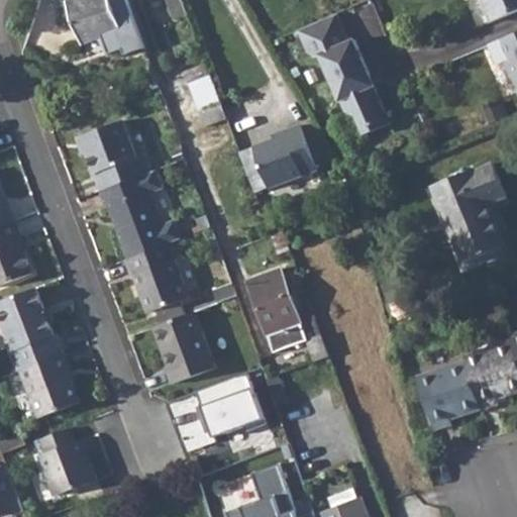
[(110,0),(76,0),(68,4),(83,44),(121,29),(110,0)]
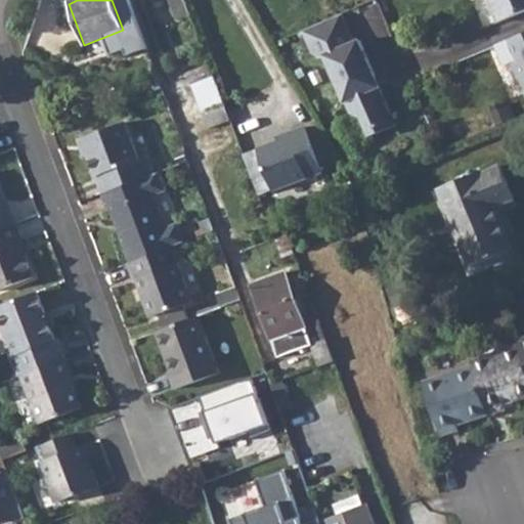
[(184,0),(169,0),(177,22),(190,15),(184,0)]
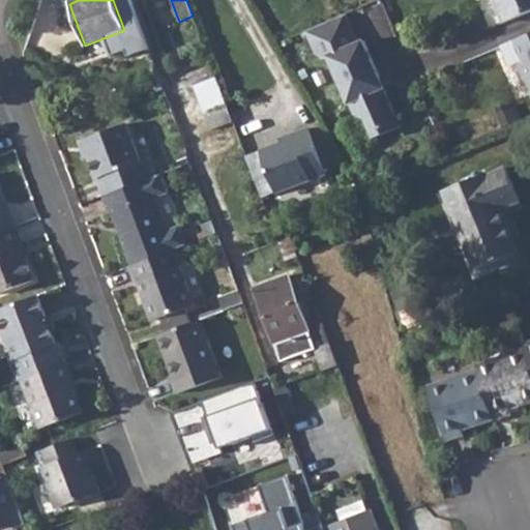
[(529,0),(493,0),(502,23),(529,10),(529,0)]
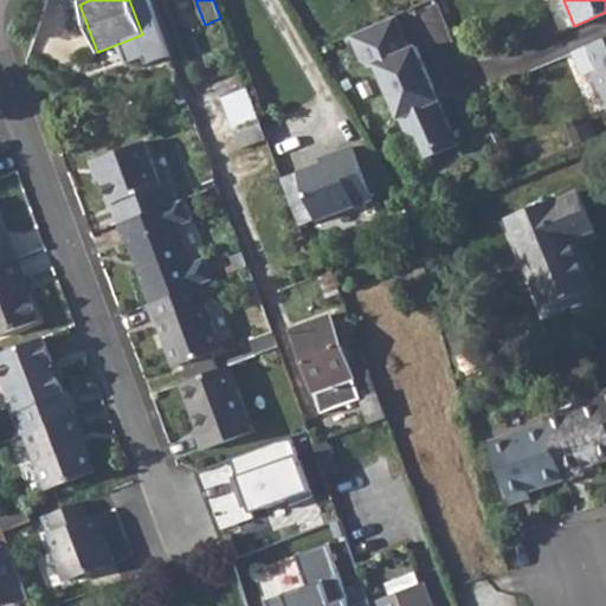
[(395,14),(352,33),(362,59),(371,64),(375,62),(398,114),(401,113),(407,127),(417,130),(423,147),(436,150),(458,141),(438,98),(436,98),(431,89),(433,85),(416,43),(407,46),(395,14)]
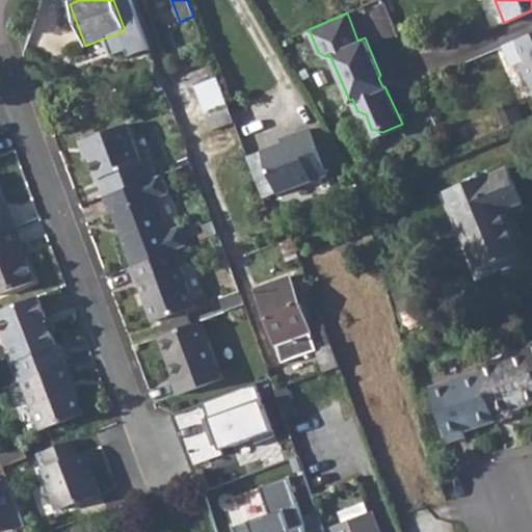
[(531,33),(503,46),(511,68),(520,64),(531,94),(531,33)]
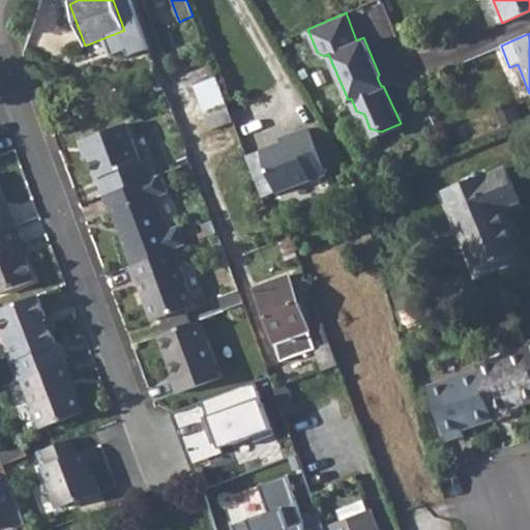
[(216,79),(195,87),(200,100),(222,93),(216,79)]
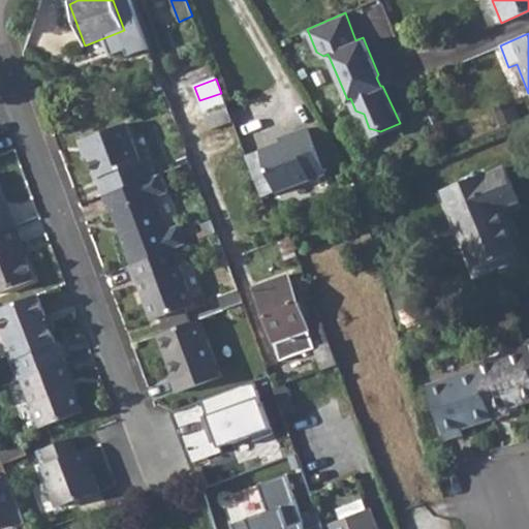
[(221,93),(199,100),(210,130),(232,123),(221,93)]
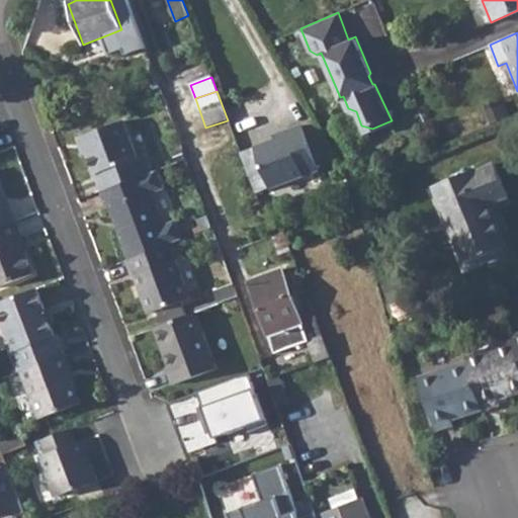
[(122,121),(83,136),(89,151),(86,152),(100,190),(151,171),(145,155),(137,158),(122,121)]
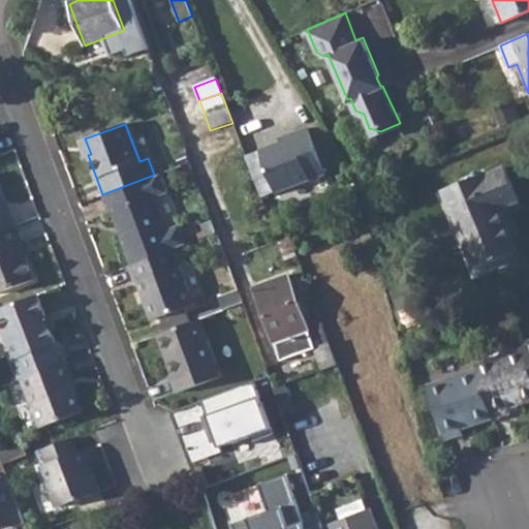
[(293,138),(258,152),(274,191),(323,173),(308,130),(292,135),(293,138)]
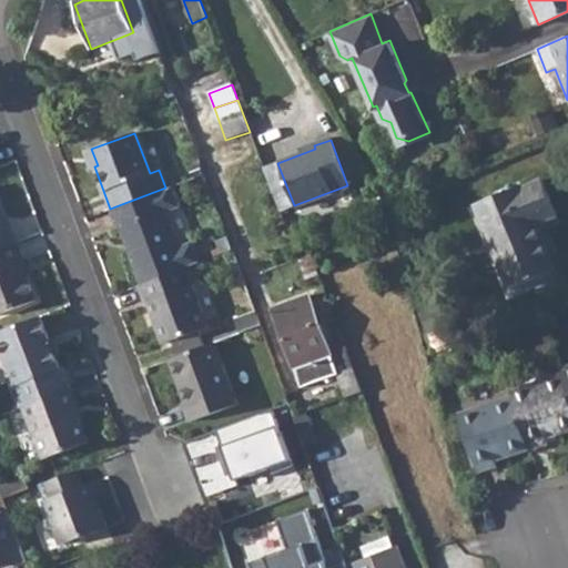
[(98,165),(91,149),(83,152),(90,169),(94,166),(98,165)]
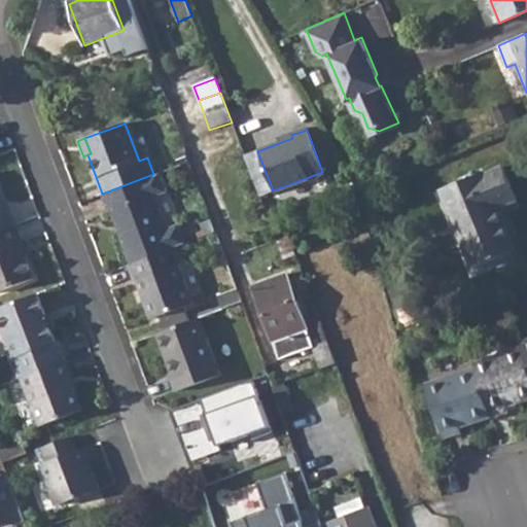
[(257,151),(245,156),(258,195),(273,190),(257,151)]
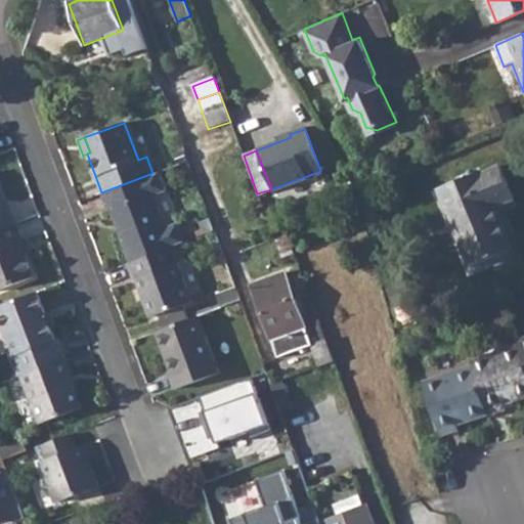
[(498,163),(439,188),(470,265),(513,248),(494,205),(513,197),(498,163)]
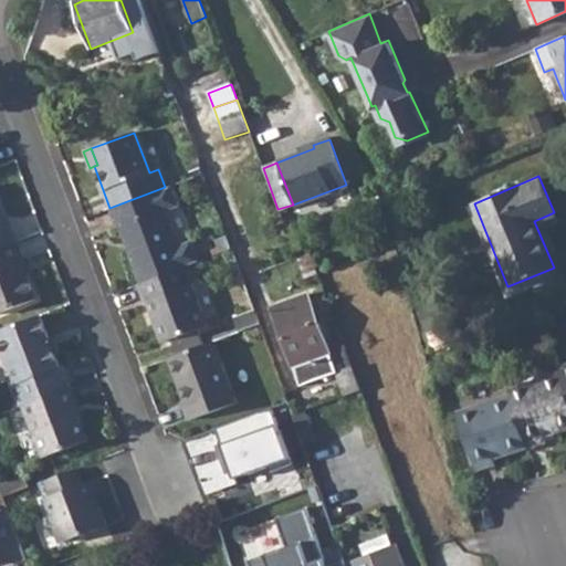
[(165,187),(109,208),(116,226),(119,226),(140,281),(187,264),(199,260),(192,241),(179,247),(164,207),(176,202),(170,186),(165,187)]
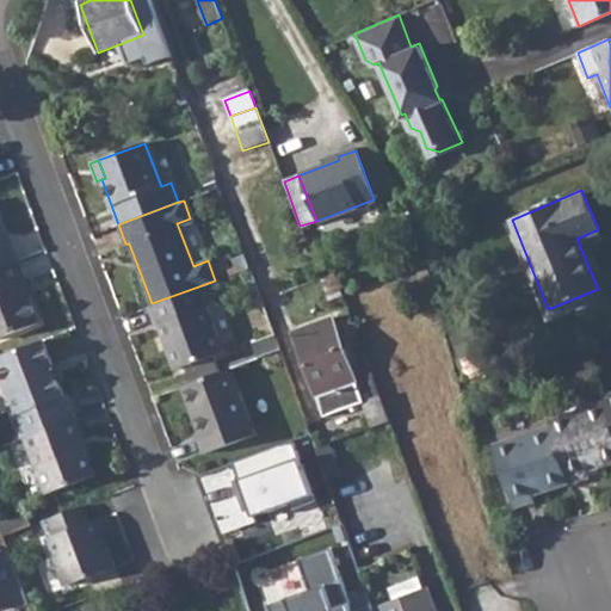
[(0,267),(19,260),(13,242),(10,244),(0,217),(0,267)]
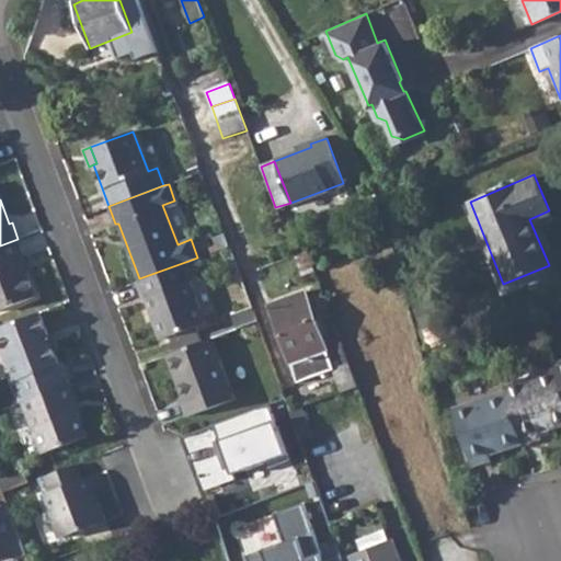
[(18,239),(0,245),(0,312),(37,297),(23,259),(25,258),(18,239)]
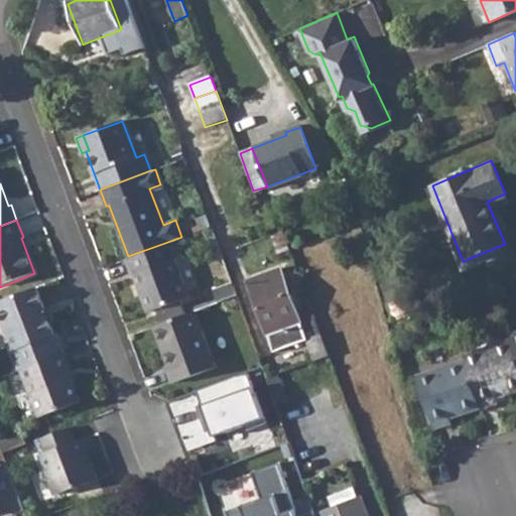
[(128,256),(126,257),(131,274),(135,274),(149,309),(157,307),(181,297),(188,294),(174,258),(176,257),(170,241),(128,256)]
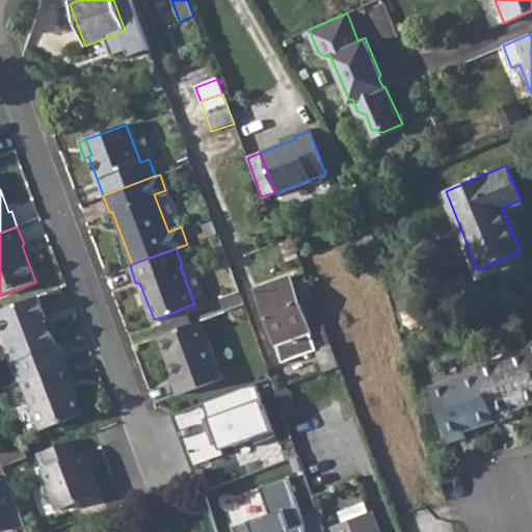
[(282,362),(315,350),(316,350),(288,275),(254,289),(282,362)]
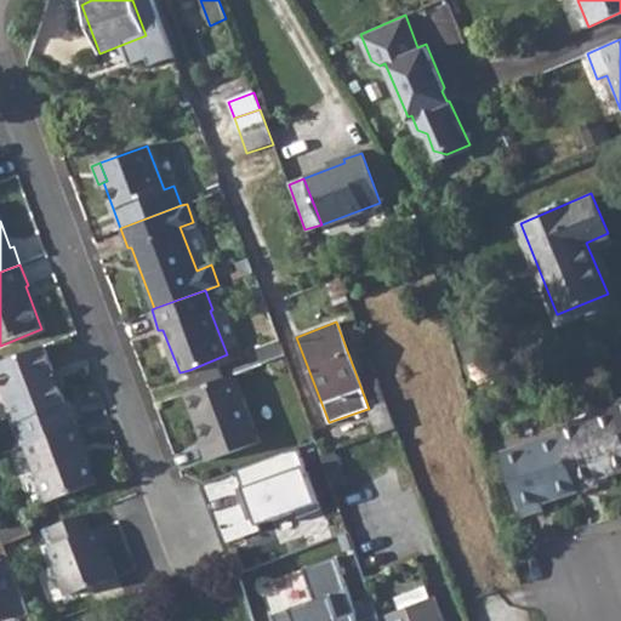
[(278,339),(256,347),(261,364),(284,354),(278,339)]
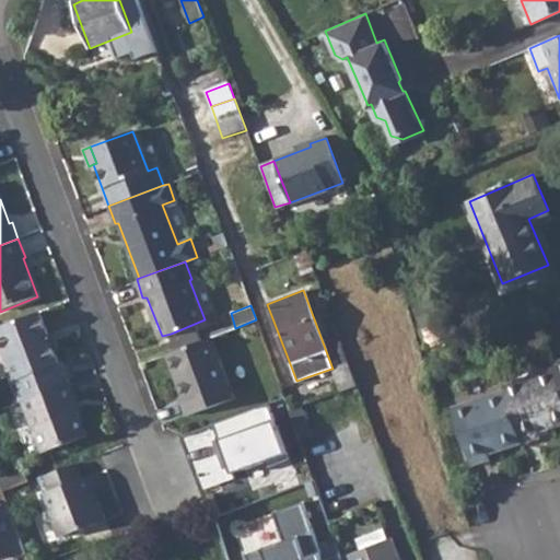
[(42,311),(0,325),(0,336),(23,398),(25,397),(71,380),(65,360),(61,361),(42,311)]
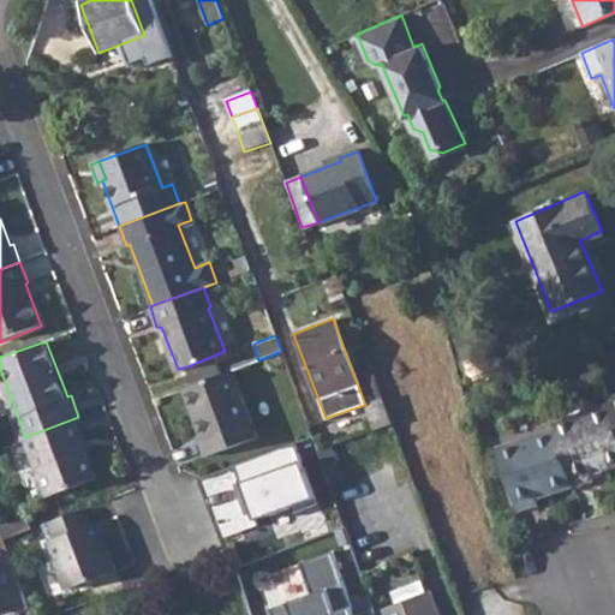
[(216,354),(187,366),(195,383),(222,374),(216,354)]
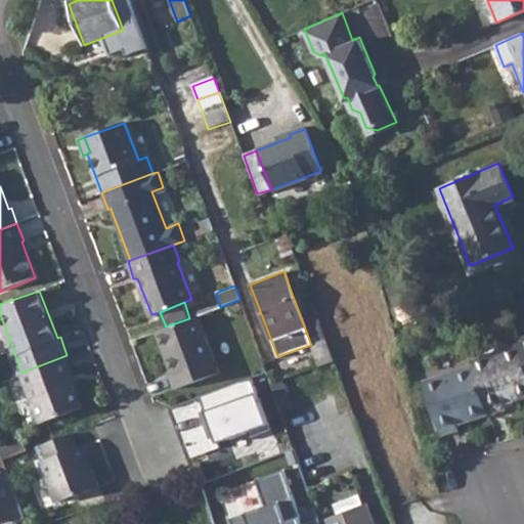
[(166,326),(157,331),(171,369),(169,370),(176,388),(219,372),(197,315),(189,318),(166,326)]
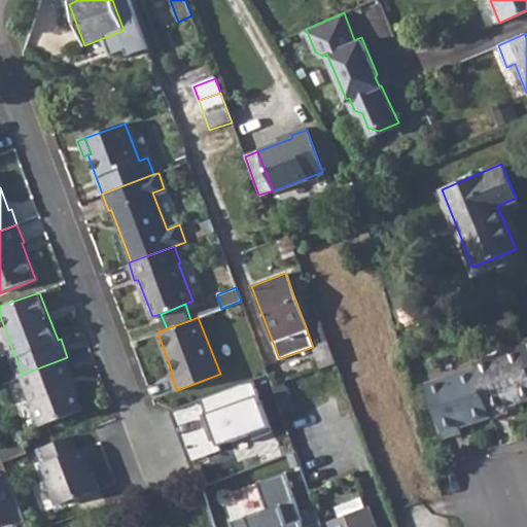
[(313,347),(312,347),(320,369),(336,363),(327,341),(313,347)]
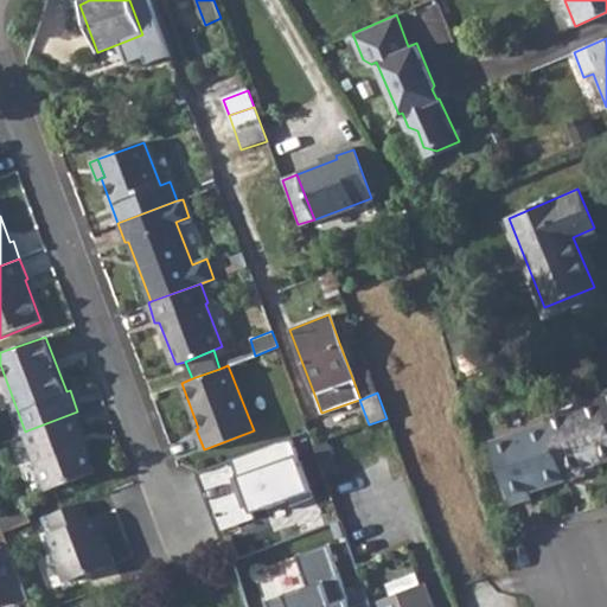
[(606,414),(601,398),(545,415),(548,422),(568,479),(587,473),(585,467),(606,459),(606,414)]
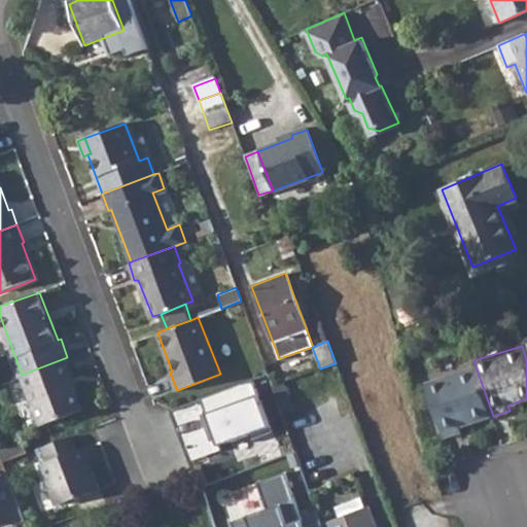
[(67,357),(24,374),(42,423),(82,407),(70,375),(74,373),(67,357)]
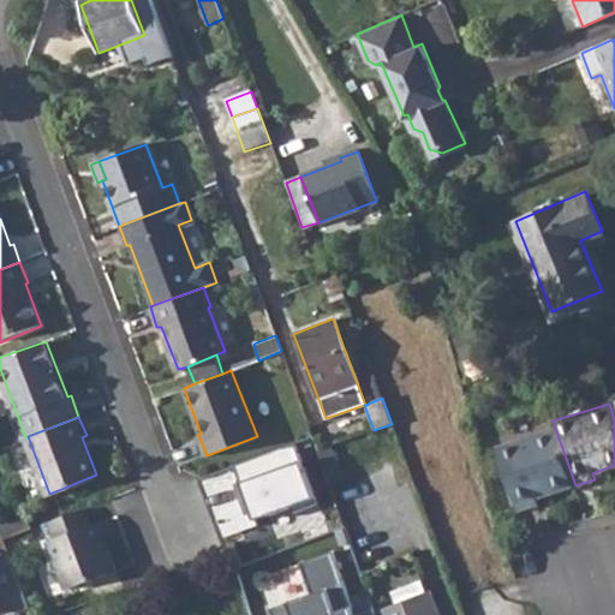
[(575,485),(555,428),(497,448),(519,511),(541,503),(538,499),(575,485)]
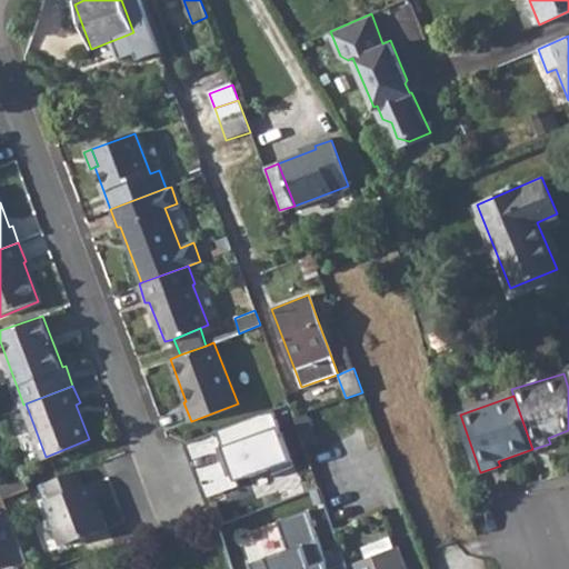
[(272,412),(185,443),(203,497),(292,466),(272,412)]
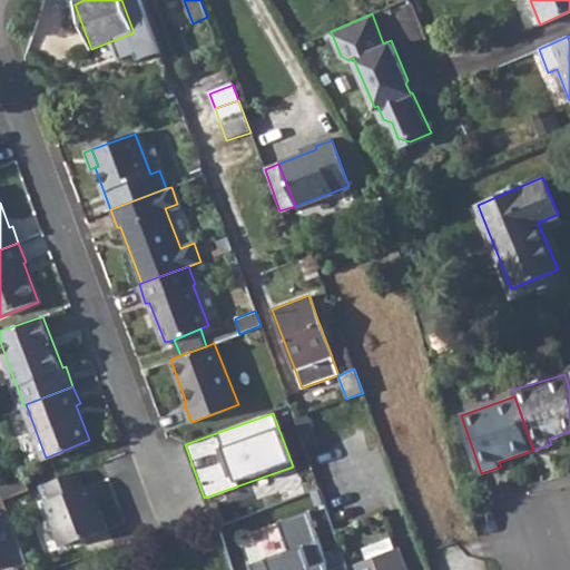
[(77,471),(47,482),(52,498),(45,501),(62,546),(108,529),(97,498),(105,495),(99,480),(82,487),(77,471)]
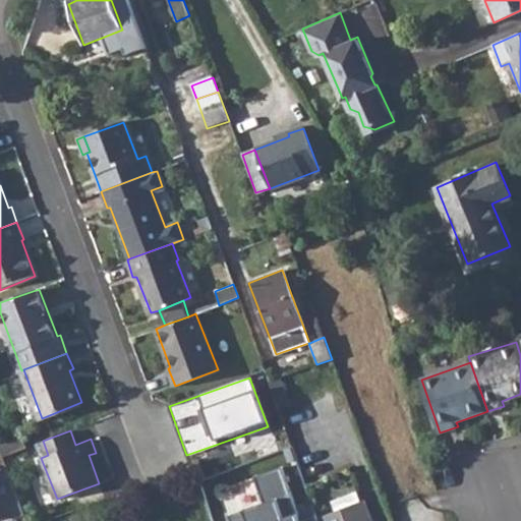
[(21,433),(0,442),(0,449),(3,456),(26,447),(21,433)]
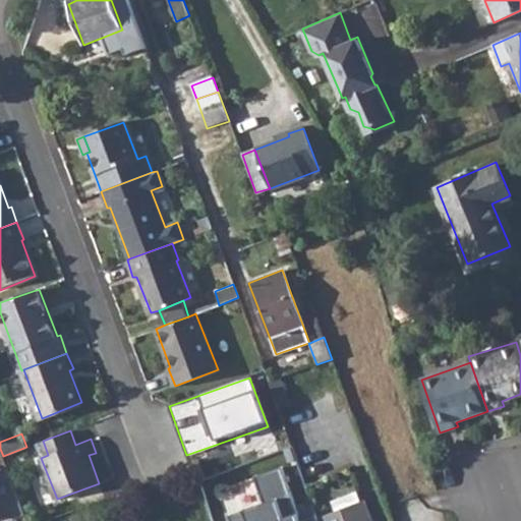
[(295,519),(277,469),(253,477),(264,504),(228,517),(229,520),(314,520),(312,513),(295,519)]
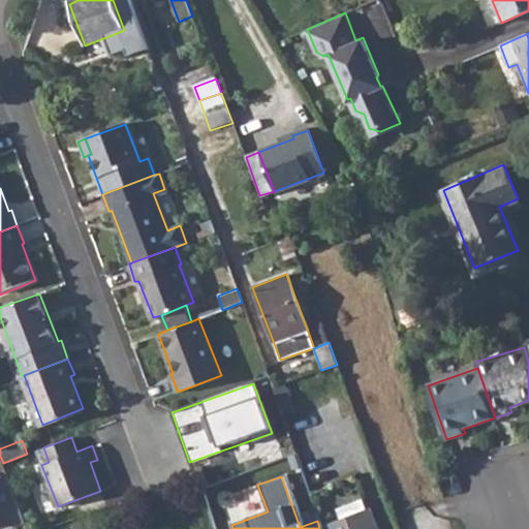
[(327,528),(378,528),(370,508),(367,509),(362,497),(337,507),(341,519),(325,526),(327,528)]
